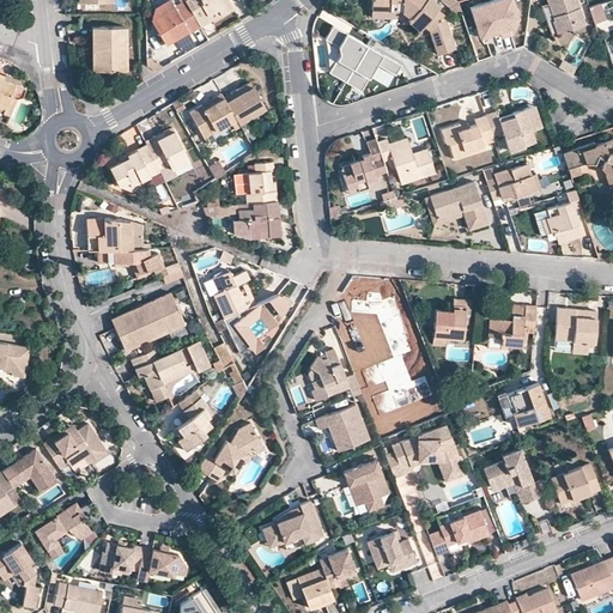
[(181,0),(158,14),(170,37),(186,29),(187,32),(198,25),(183,0),(181,0)]
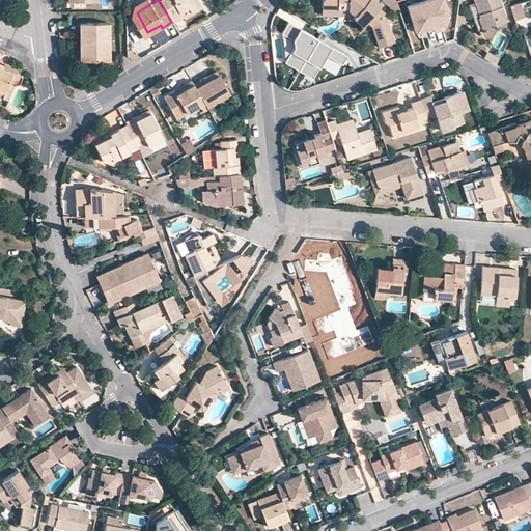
[(180,17),(177,11),(186,6),(189,12),(199,6),(196,0),(159,0),(171,22),(180,17)]
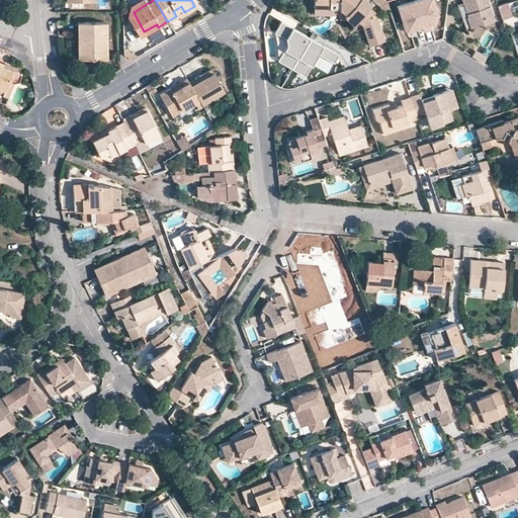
[(313,0),(313,9),(338,9),(345,14),(343,16),(353,24),(356,21),(361,14),(368,20),(363,26),(369,46),(382,41),(373,11),(368,8),(371,4),(365,0),(313,0)]
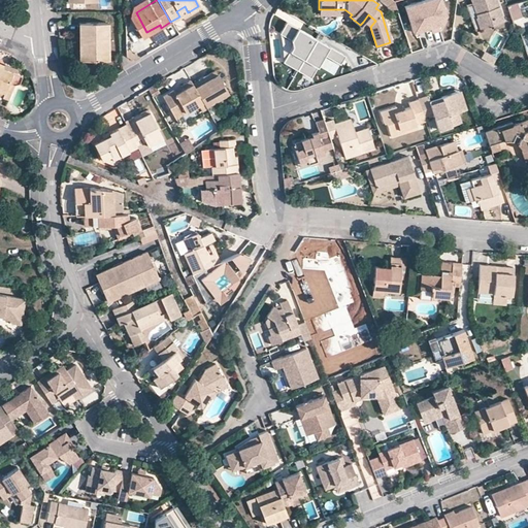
[(383,0),(387,3),(391,12),(398,10),(395,1),(395,0),(383,0)]
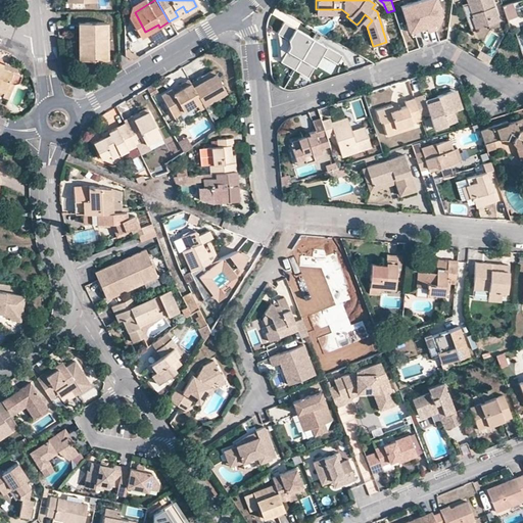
[(435,0),(434,0),(402,11),(412,36),(438,26),(442,18),(435,0)]
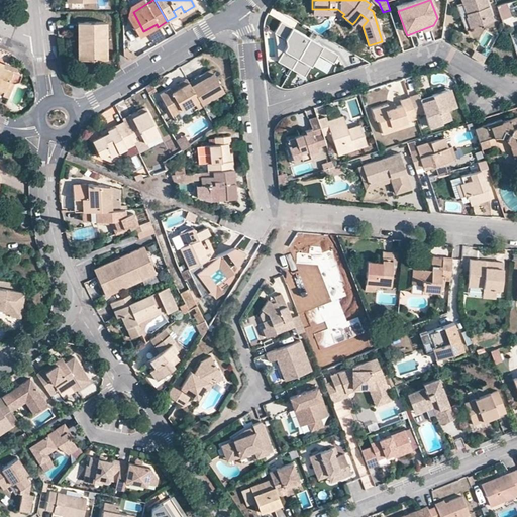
[(471,27),(494,19),(486,0),(461,0),(462,3),(467,13),(470,12),(471,16),(468,16),(467,17),(471,27)]
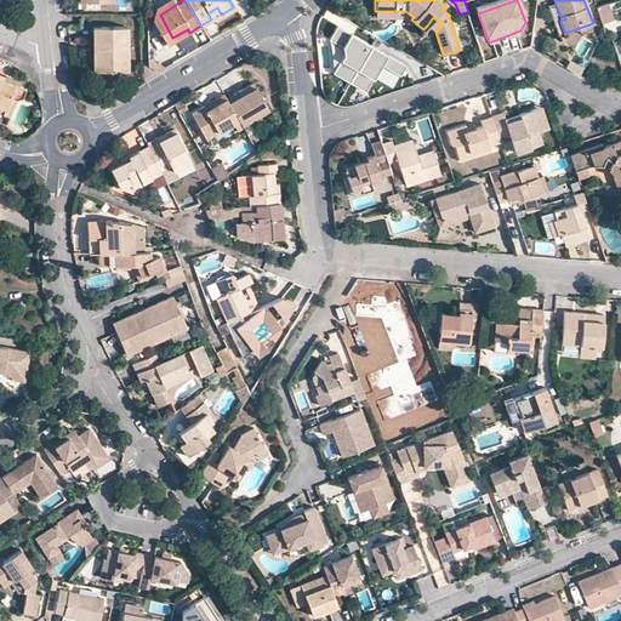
[(608,3),(597,5),(603,21),(613,17),(608,3)]
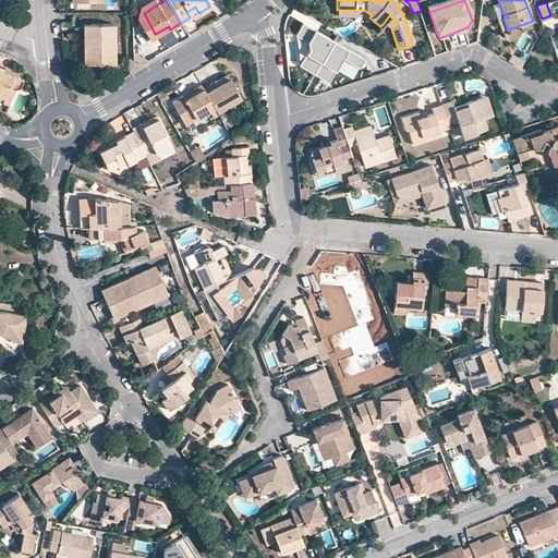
[(198,13),(195,7),(186,12),(190,17),(198,13)]
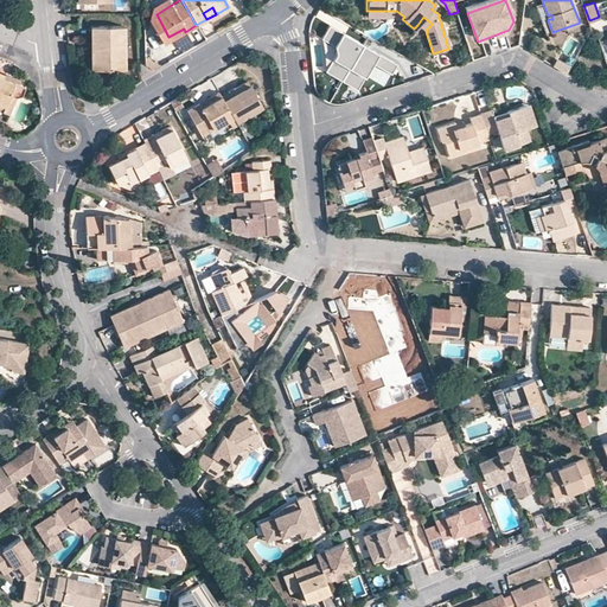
[(366,18),(393,18),(398,23),(402,19),(404,17),(396,11),(366,11),(366,18)]
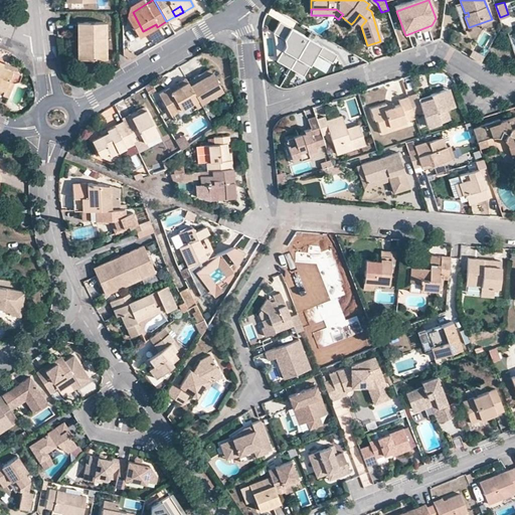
[(133,12),(126,16),(137,35),(143,31),(133,12)]
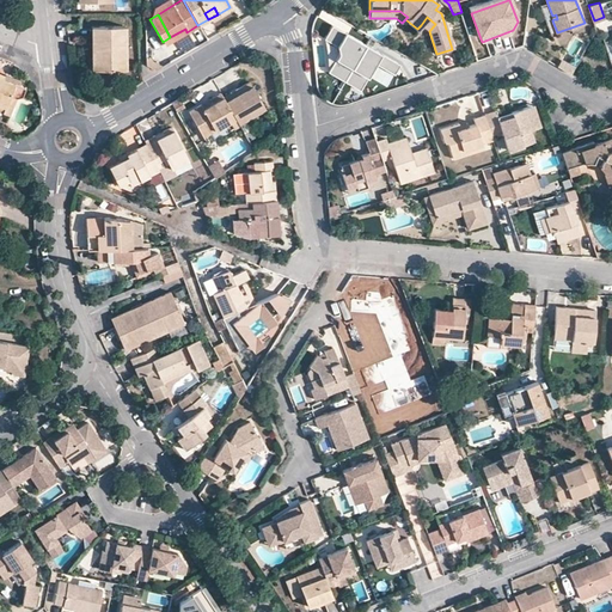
[(429,31),(435,24),(427,17),(421,25),(429,31)]
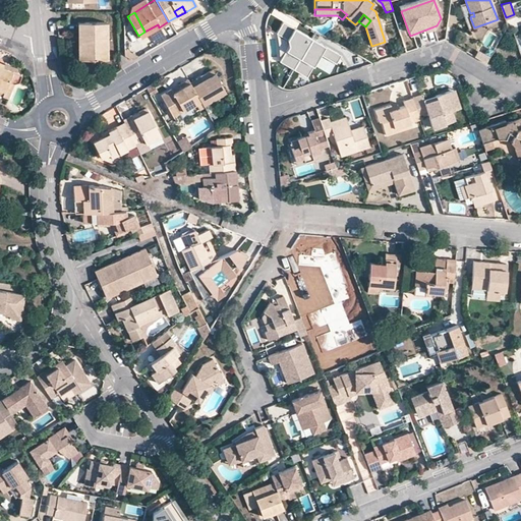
[(105,59),(104,48),(82,48),(82,22),(75,22),(75,59),(105,59)]
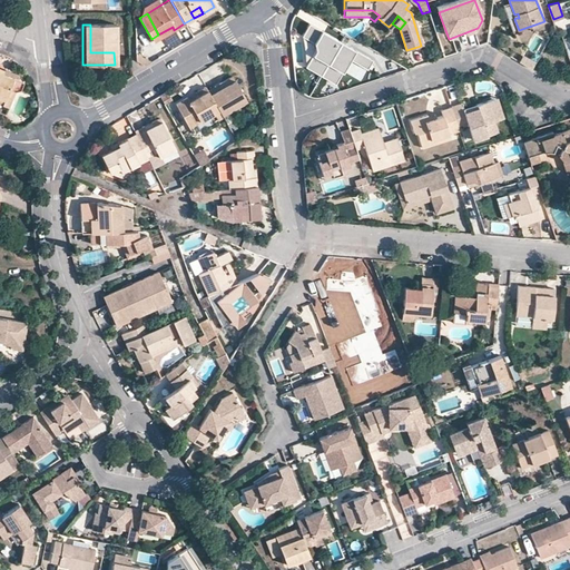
[(114,25),(90,25),(90,52),(114,52),(114,25)]
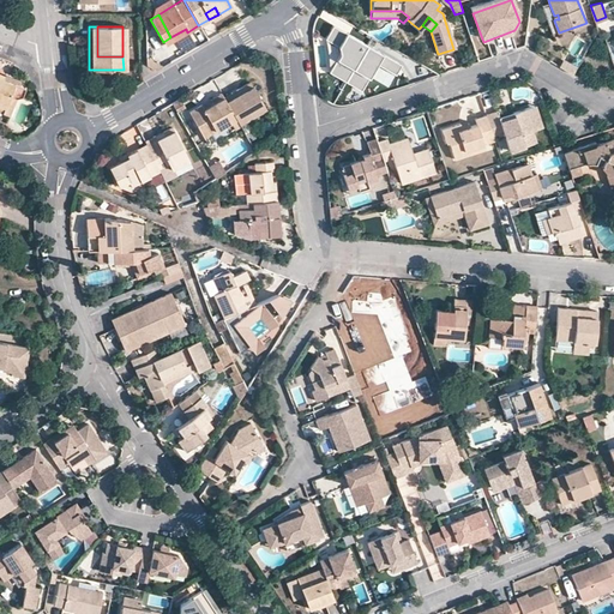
[(366,49),(332,29),(326,42),(341,49),(338,62),(330,74),(345,85),(366,49)]
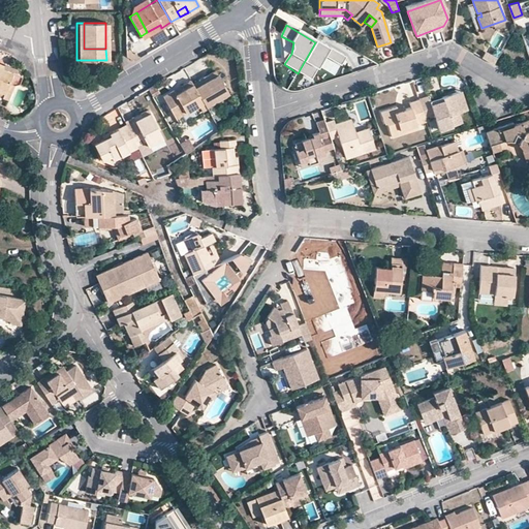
[(315,42),(298,73),(311,81),(322,64),(327,59),(330,60),(337,64),(341,66),(346,59),(315,42)]
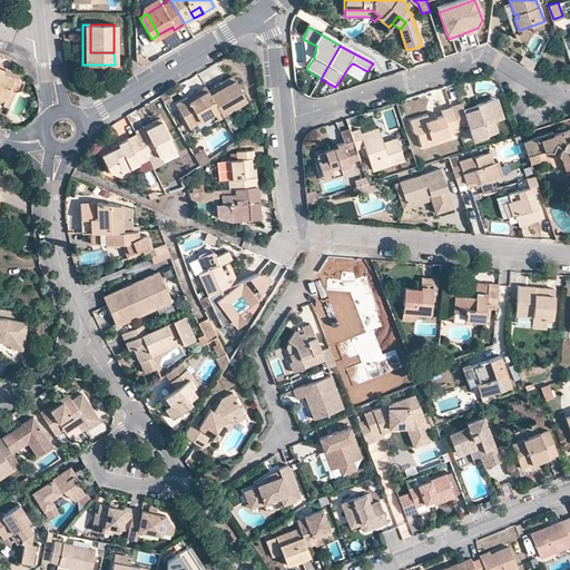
[(135,55),(135,59),(144,65),(149,61),(135,55)]
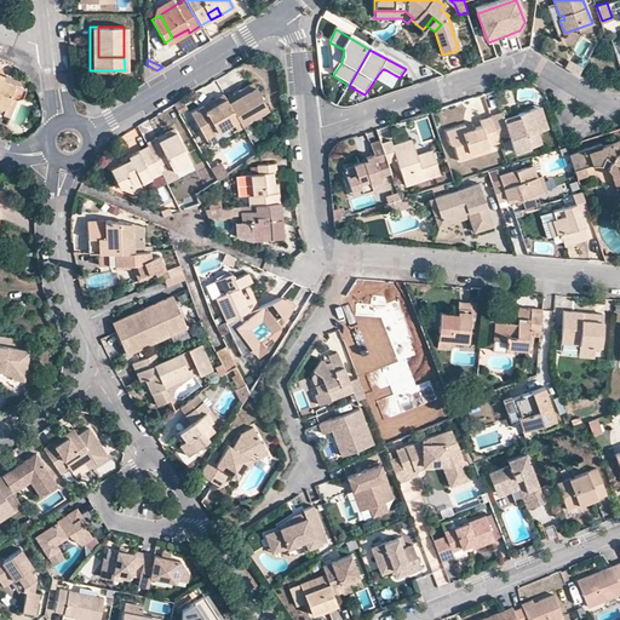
[(581,67),(569,59),(564,67),(578,74),(581,67)]
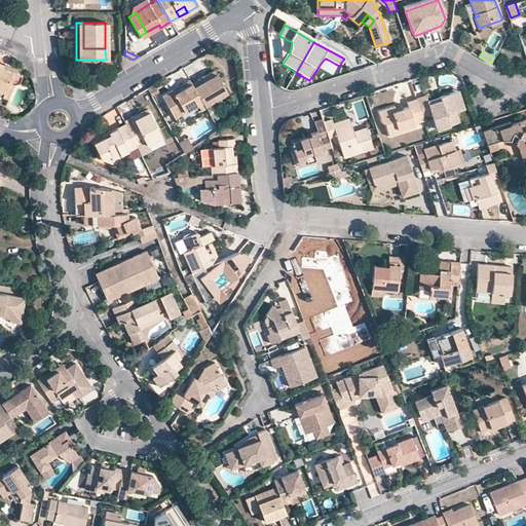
[(0,88),(5,90),(8,83),(12,72),(3,69),(0,67),(0,88)]
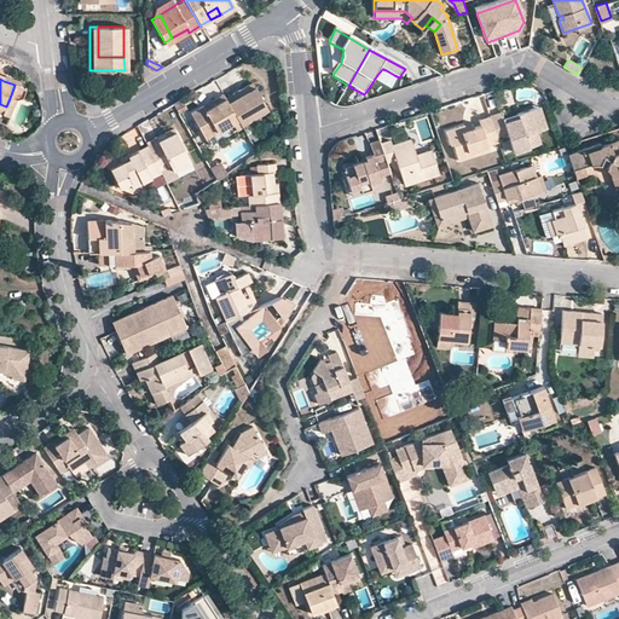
[(242,121),(255,114),(270,105),(255,79),(241,87),(243,91),(238,93),(236,90),(227,94),(239,117),(242,121)]
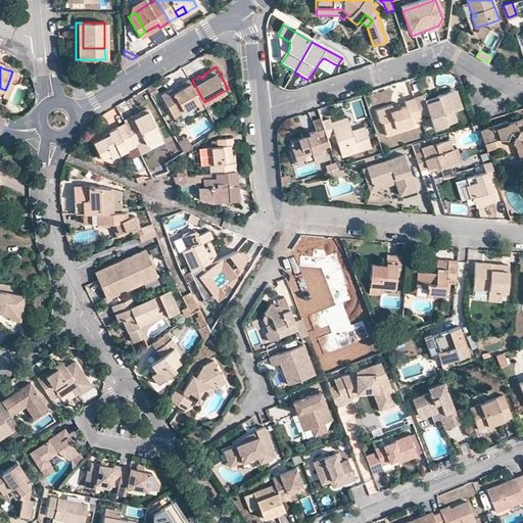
[(163,93),(176,114),(194,104),(202,99),(192,80),(190,78),(182,83),(184,86),(176,91),(174,88),(163,93)]
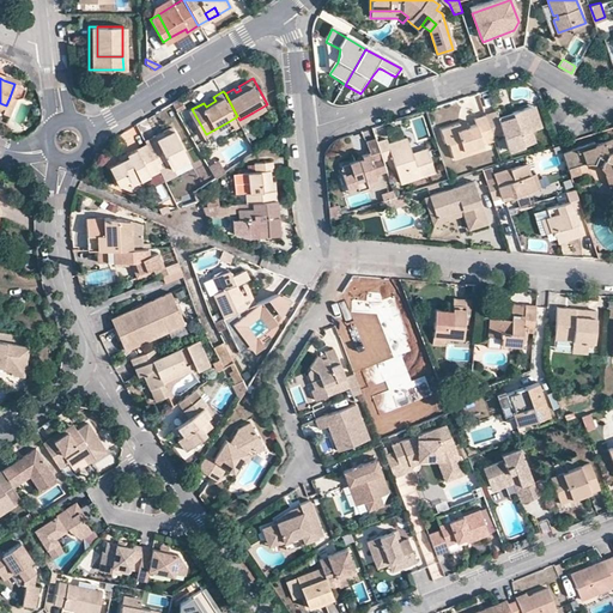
[(181,96),(174,101),(178,109),(186,104),(181,96)]
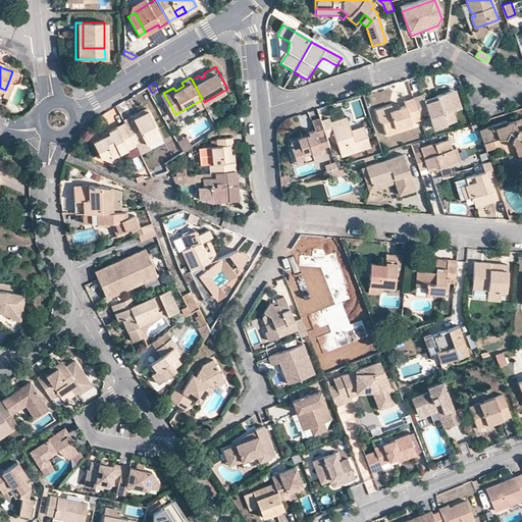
[(2,97),(7,99),(13,85),(8,83),(5,90),(2,97)]
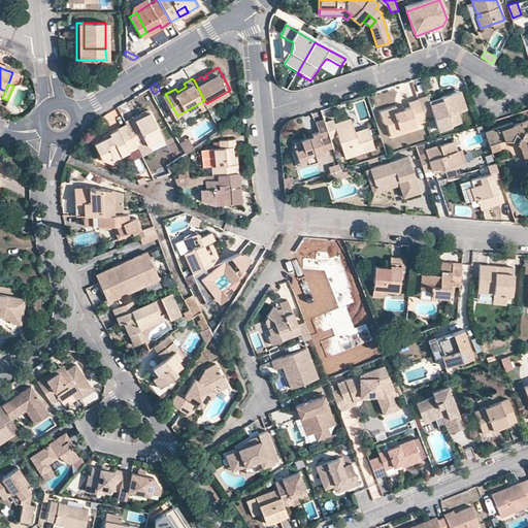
[(175,89),(177,92),(186,87),(184,84),(175,89)]
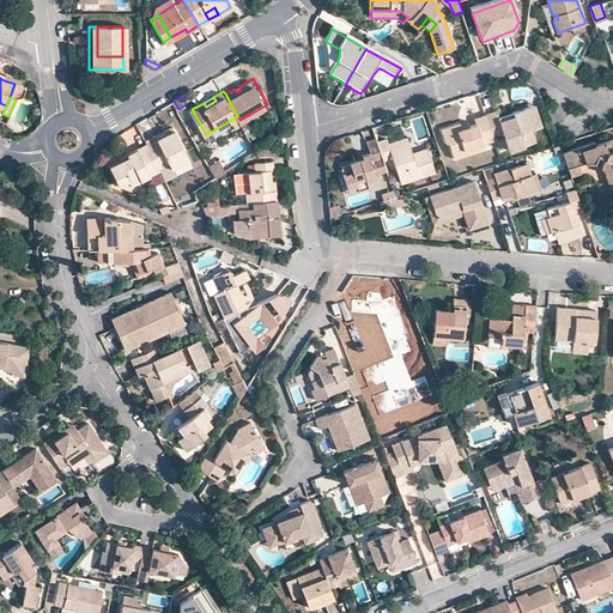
[(534,128),(539,126),(532,105),(527,107),(534,128)]
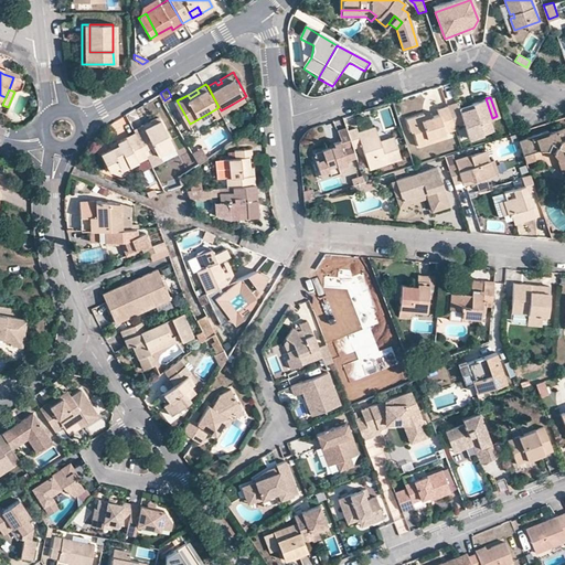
[(470,104),(472,108),(459,113),(457,108),(455,102),(445,105),(452,130),(464,126),(467,138),(492,130),(489,119),(492,118),(486,98),(470,104)]
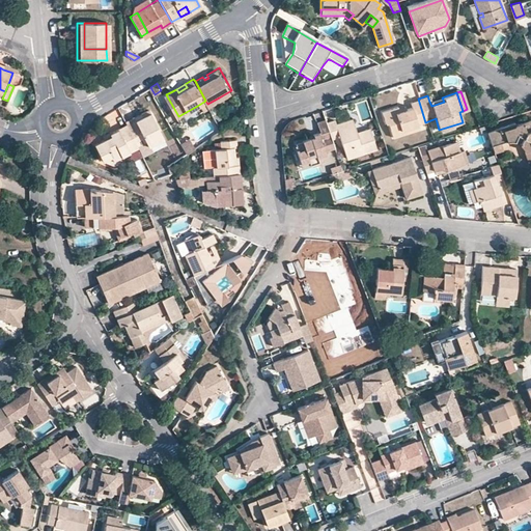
[(210,107),(212,112),(219,108),(221,103),(219,98),(207,104),(210,107)]
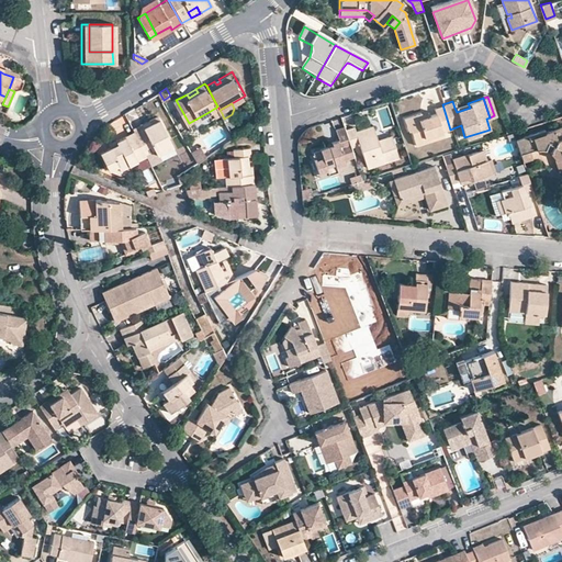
[(470,108),(468,103),(454,108),(457,112),(470,108)]
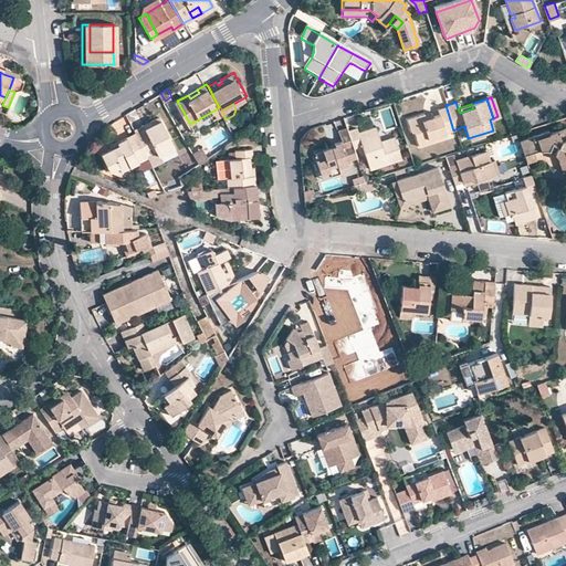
[(438,112),(431,114),(422,117),(421,115),(421,113),(405,118),(409,133),(412,132),(418,147),(446,137),(444,133),(453,130),(446,105),(436,108),(438,112)]
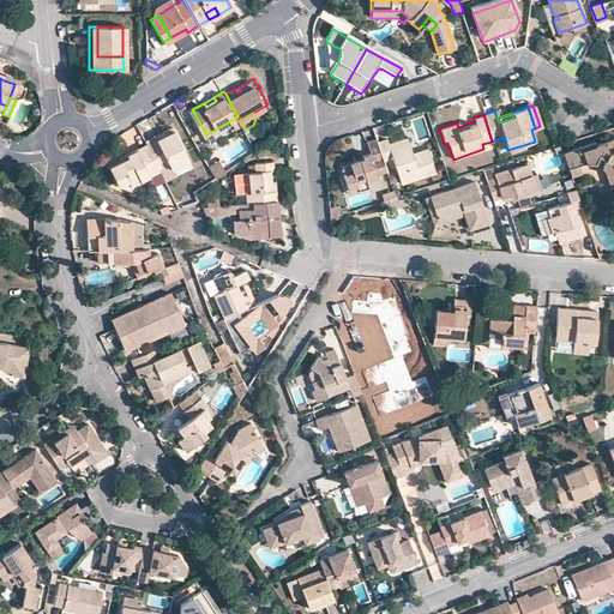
[(240,120),(238,116),(228,122),(233,130),(242,124),(240,120)]
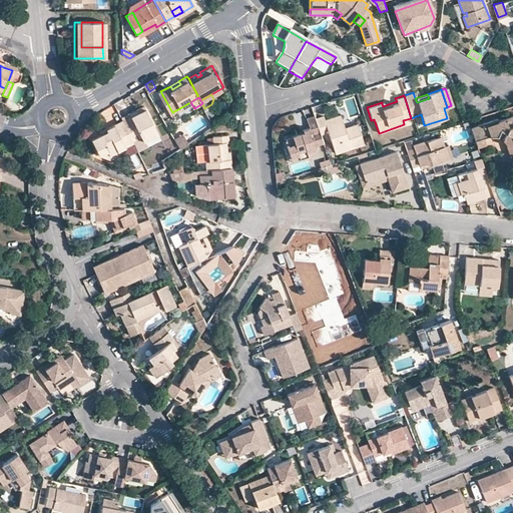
[(134,139),(142,134),(145,139),(159,133),(147,107),(141,110),(134,114),(132,111),(122,116),(124,119),(134,139)]
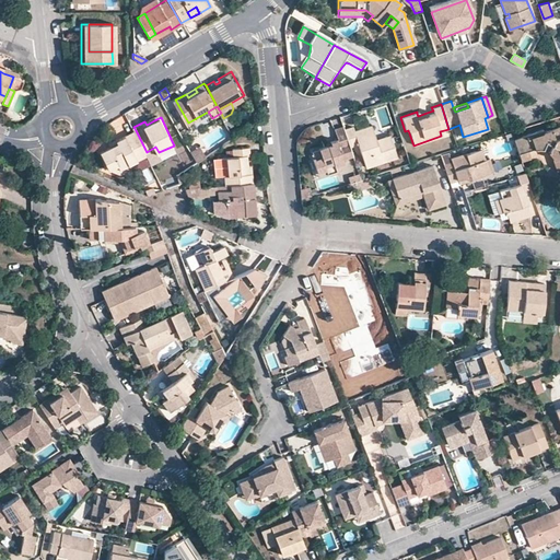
[(342,130),(348,146),(357,143),(364,166),(395,156),(391,141),(376,146),(373,137),(369,125),(352,130),(351,126),(342,128),(342,130)]
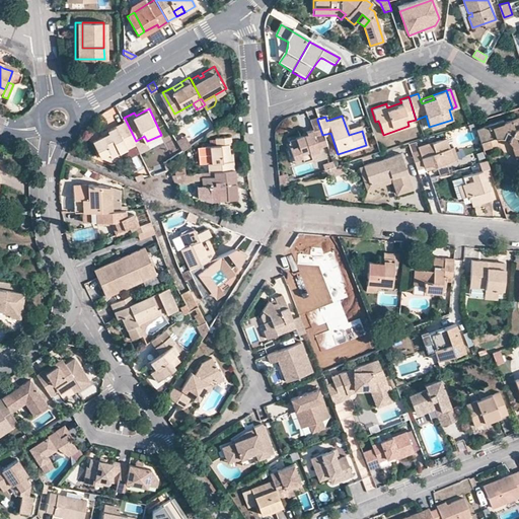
[(518,116),(501,122),(500,120),(473,129),(477,141),(485,138),(487,145),(495,143),(500,142),(503,142),(506,144),(509,147),(516,144),(518,153),(518,116)]
